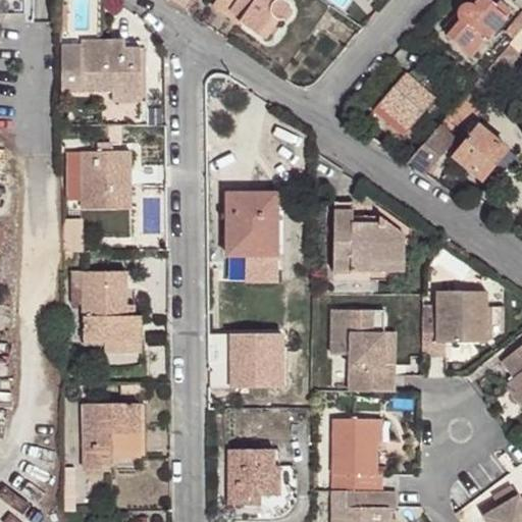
[(195,0),(192,0),(185,10),(193,15),(200,3),(195,0)]
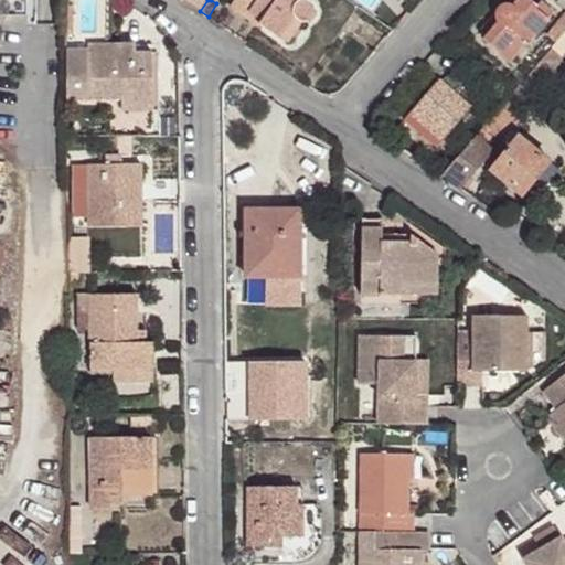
[(234,0),(230,7),(245,18),(251,11),(263,20),(259,24),(278,38),(295,14),(295,18),(298,21),(302,22),(307,22),(312,20),(312,19),(316,14),(316,11),(315,8),(313,4),(311,2),(308,0),(234,0)]
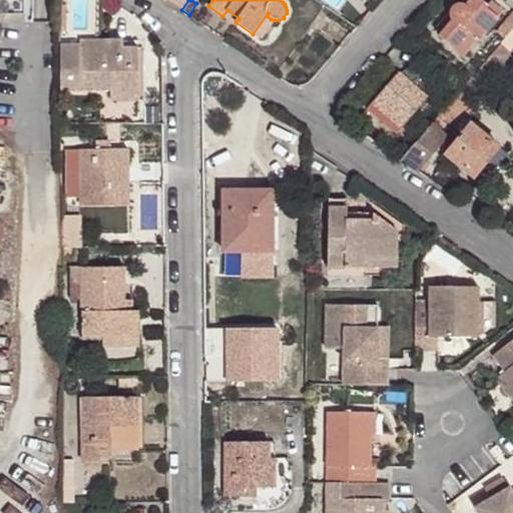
[(436,29),(442,33),(440,36),(463,57),(502,12),(491,3),(489,6),(481,0),(469,0),(465,6),(462,5),(457,5),(454,7),(452,10),(451,13),(436,29)]
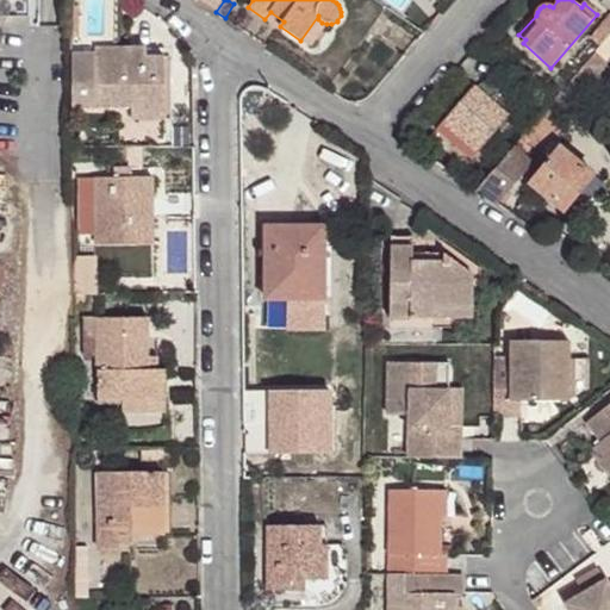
[(271,12),(265,19),(279,29),(280,26),(284,22),(271,12)]
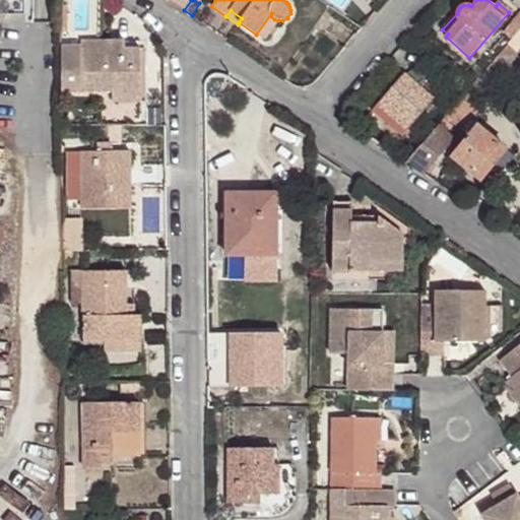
[(271,13),(256,35),(261,39),(274,19),(271,16),(271,13)]
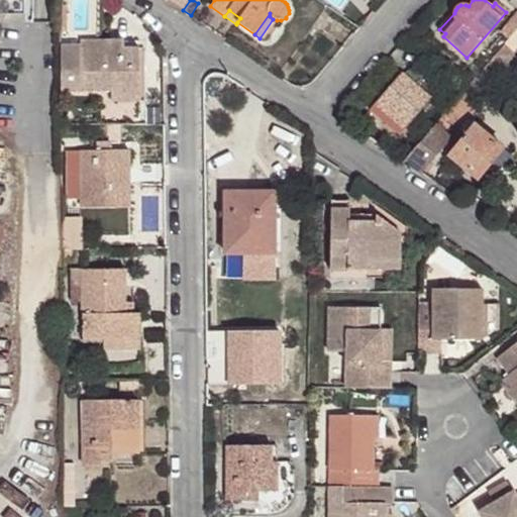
[(516,30),(505,44),(513,52),(516,45),(516,30)]
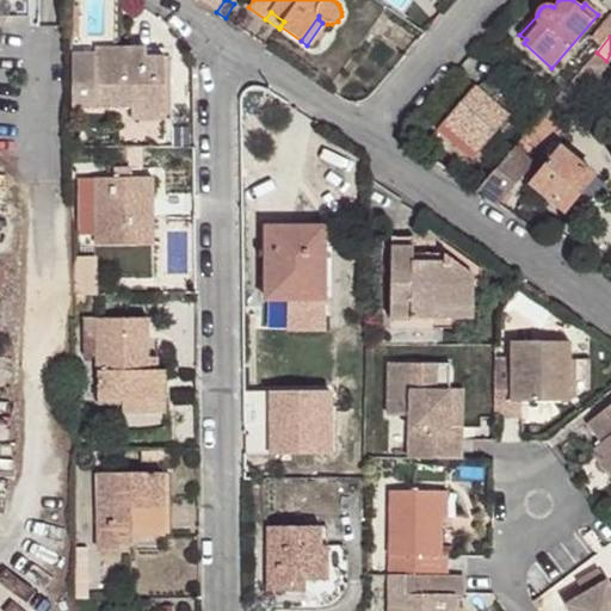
[(96,49),(96,55),(78,55),(78,107),(133,107),(133,113),(166,113),(166,57),(147,57),(147,48),(96,49)]
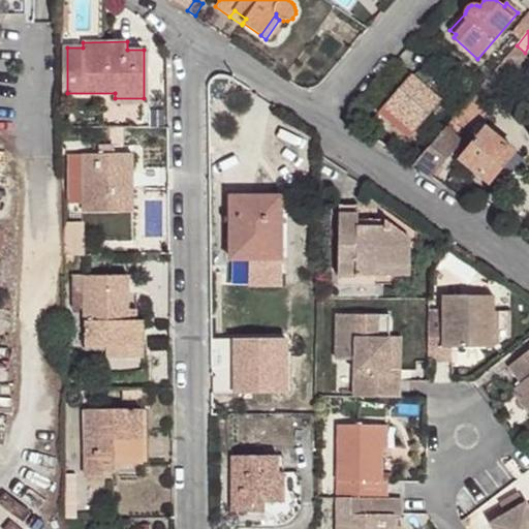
[(511,71),(524,57),(526,55),(525,53),(517,45),(501,63),(511,71)]
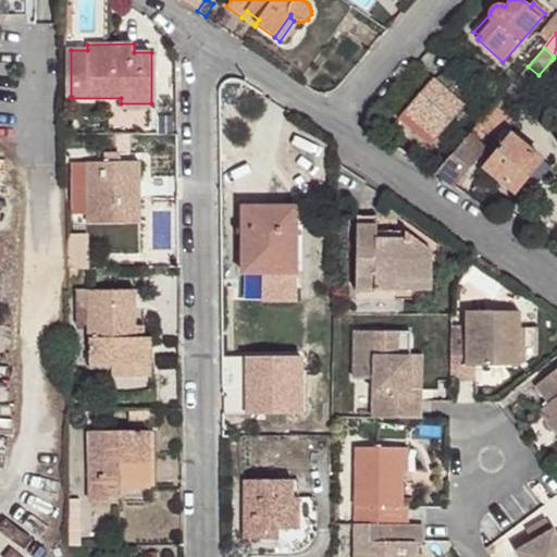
[(505,94),(498,101),(509,109),(539,75),(528,66),(505,94)]
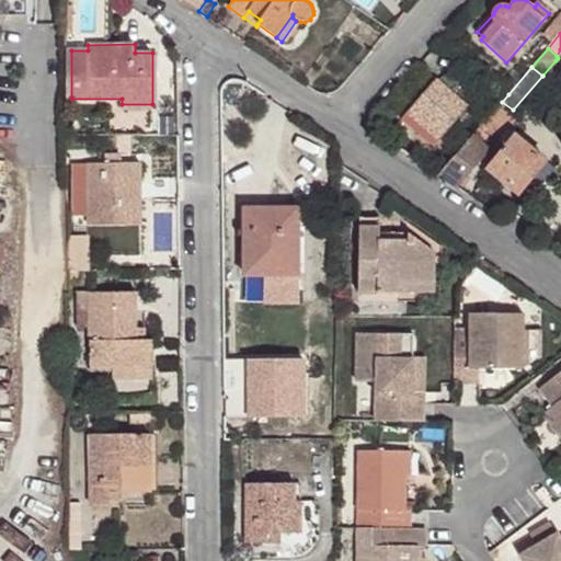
[(405,114),(438,141),(468,107),(435,80),(405,114)]
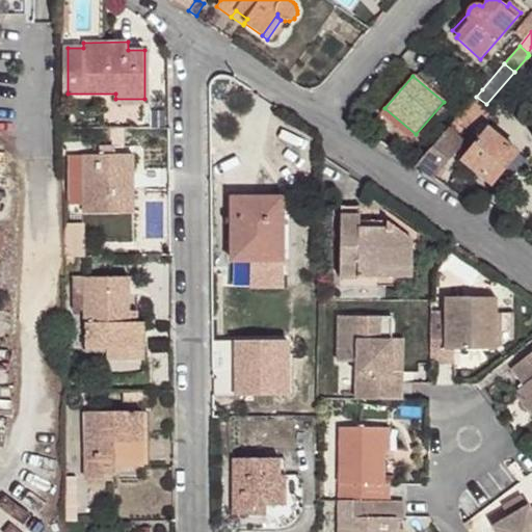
[(460,160),(466,164),(491,185),(517,152),(487,127),(481,123),(493,109),(486,104),(476,97),(455,120),(472,134),(477,139),(464,156),(460,160)]
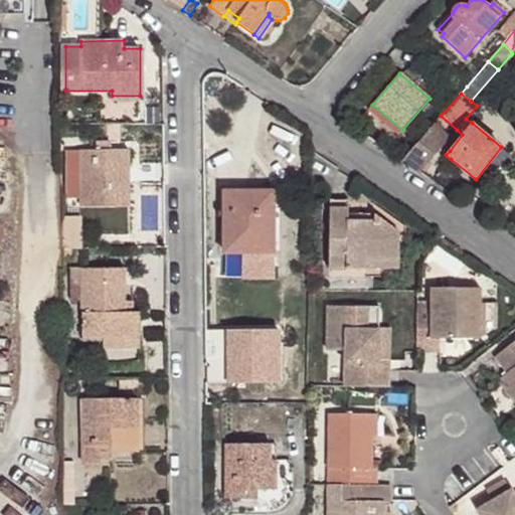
[(100,118),(134,117),(134,101),(100,101),(100,118)]
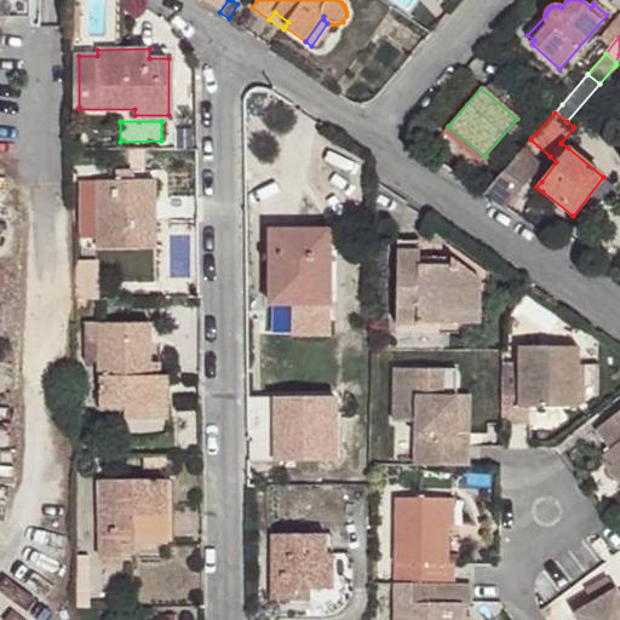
[(448,126),(445,132),(480,162),(484,156),(448,126)]
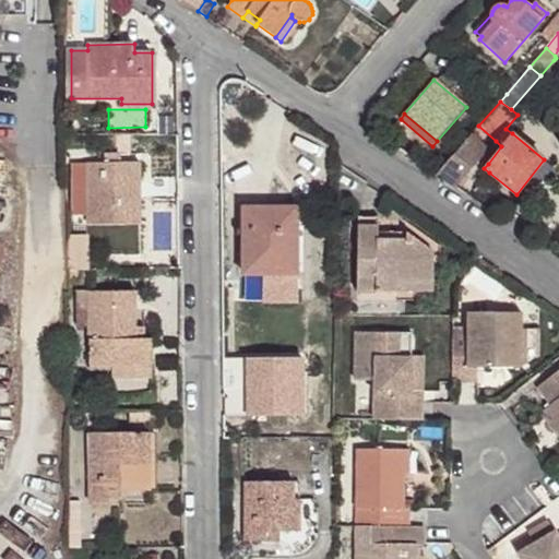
[(436,177),(454,188),(480,157),(496,141),(478,126),(436,177)]
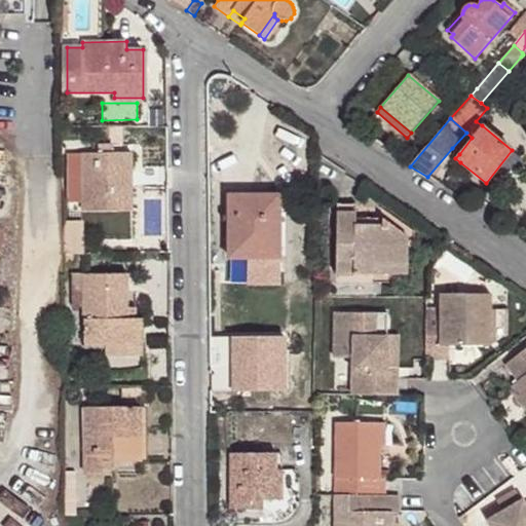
[(466,133),(452,148),(459,154),(472,138),(466,133)]
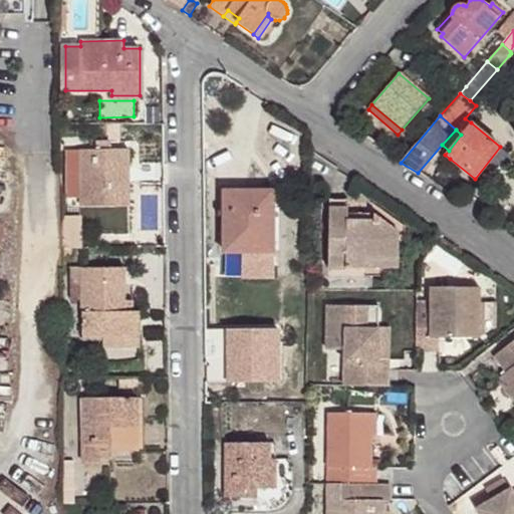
[(109,142),(98,142),(99,150),(99,156),(109,156),(109,150),(109,142)]
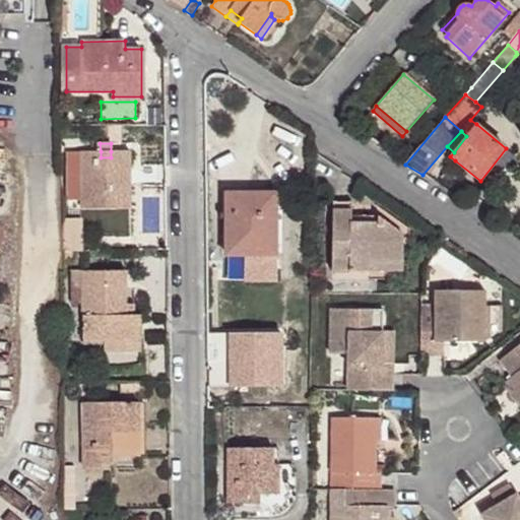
[(101,151),(68,152),(68,201),(81,200),(82,209),(130,209),(130,151),(111,151),(111,157),(101,157),(101,151)]
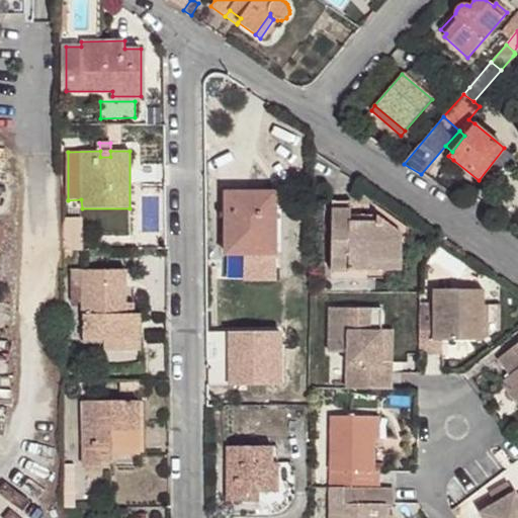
[(268,192),(226,192),(226,255),(276,255),(275,205),(268,206),(268,192)]
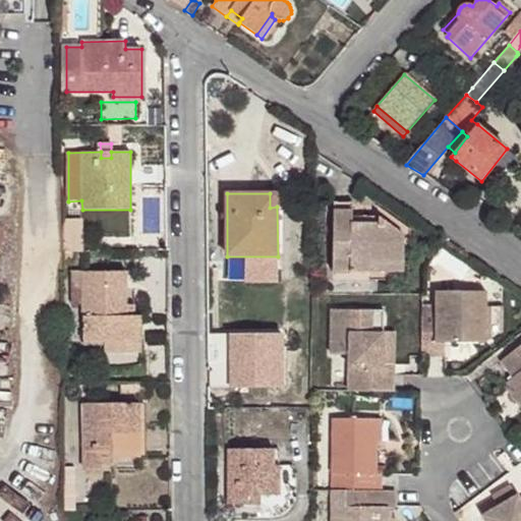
[(334,200),(334,210),(352,210),(352,200),(334,200)]
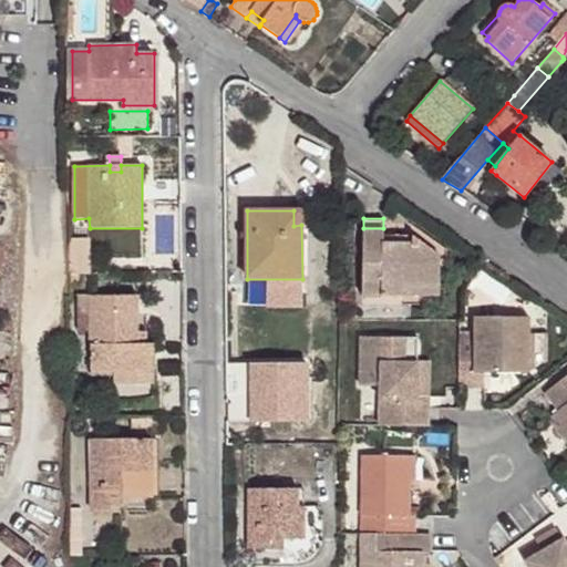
[(383,228),(363,228),(362,296),(403,297),(403,286),(439,286),(440,255),(423,243),(383,243),(383,235),(383,228)]
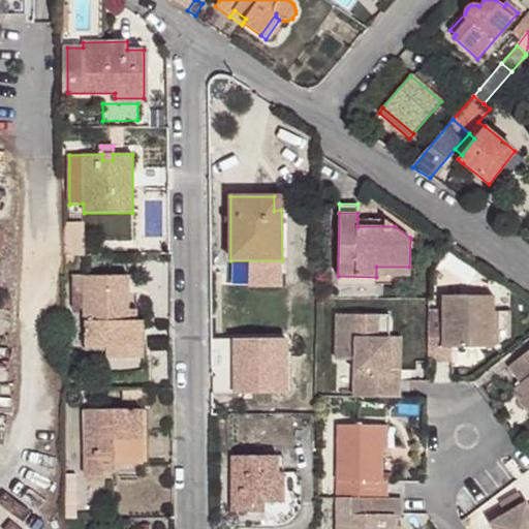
[(376,267),(376,277),(409,277),(409,267),(376,267)]
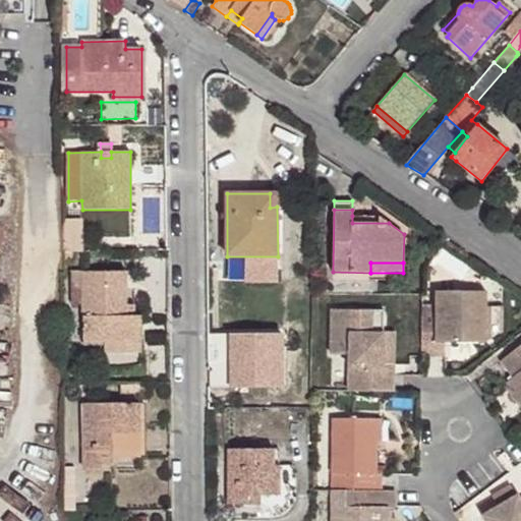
[(126,272),(82,272),(82,273),(82,284),(71,284),(72,305),(82,305),(83,342),(104,341),(141,341),(141,315),(135,316),(127,316),(127,306),(126,272)]
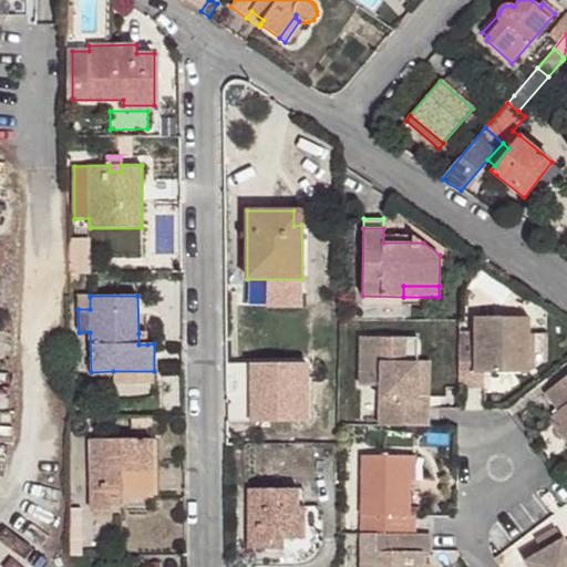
[(78,297),(78,309),(90,309),(90,297),(78,297)]
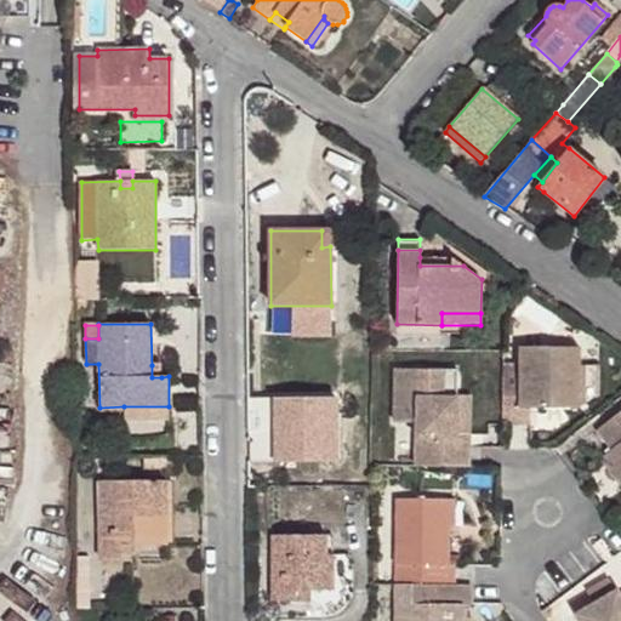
[(520,388),(510,388),(510,420),(530,421),(530,409),(580,409),(580,366),(580,348),(520,347),(520,388)]
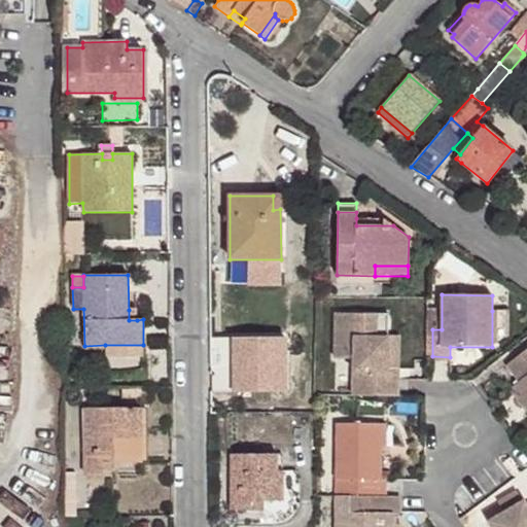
[(137,310),(129,310),(129,320),(137,320),(137,310)]
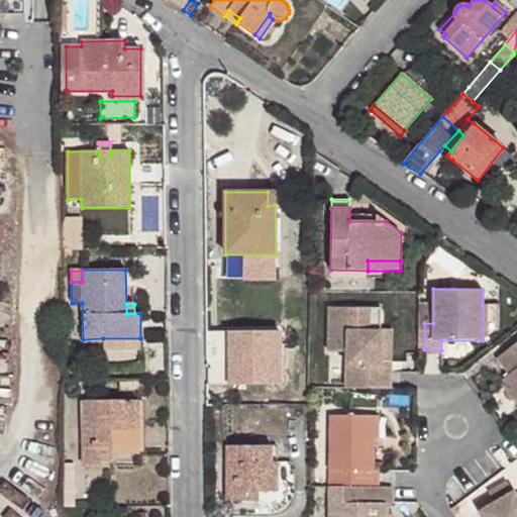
[(483,305),(483,340),(496,331),(496,305),(483,305)]
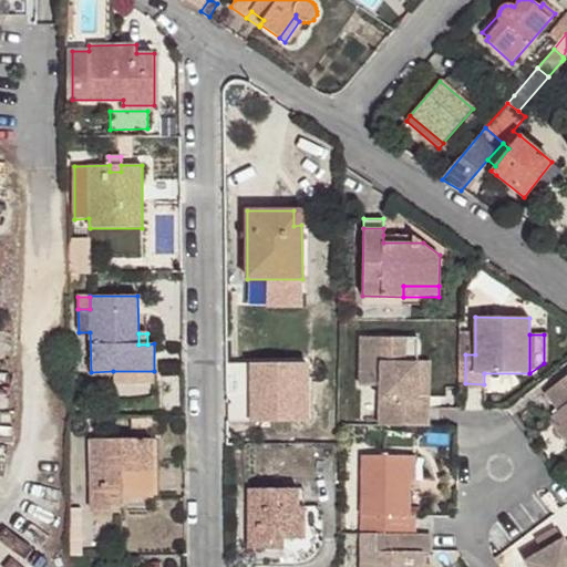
[(406,339),(361,338),(360,385),(381,387),(380,426),(428,428),(429,409),(416,409),(418,363),(405,363),(406,339)]
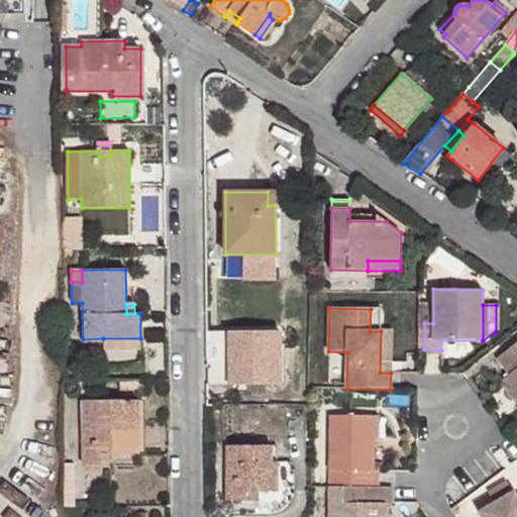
[(371,309),(370,331),(381,331),(382,309),(371,309)]
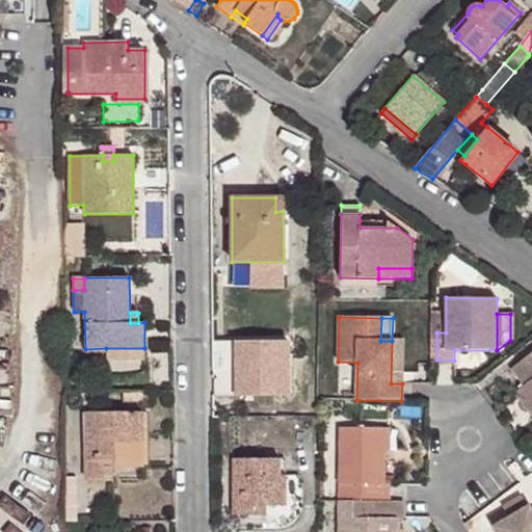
[(403,341),(392,341),(391,383),(402,383),(403,341)]
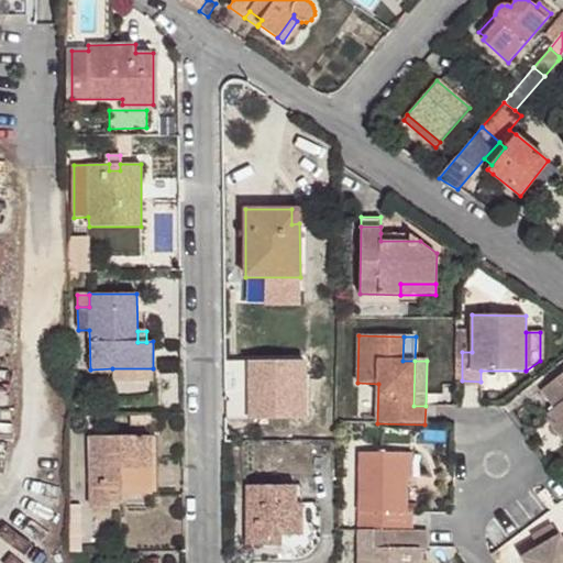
[(153,368),(112,368),(113,382),(154,382),(153,368)]
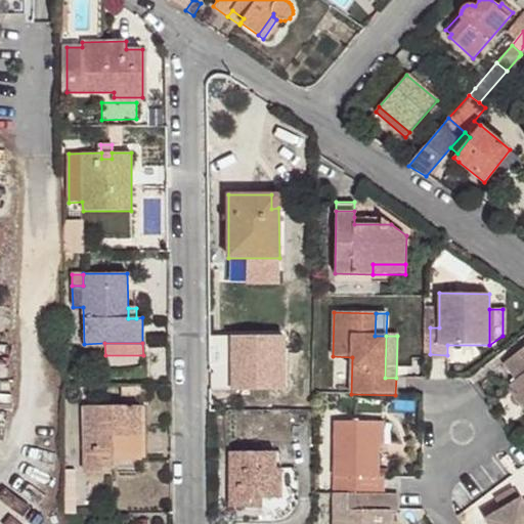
[(523,347),(505,363),(517,380),(513,383),(523,396),(523,347)]
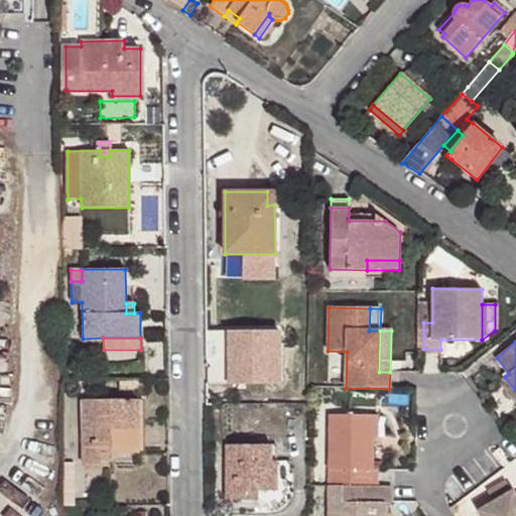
[(515,390),(505,377),(499,381),(515,403),(515,390)]
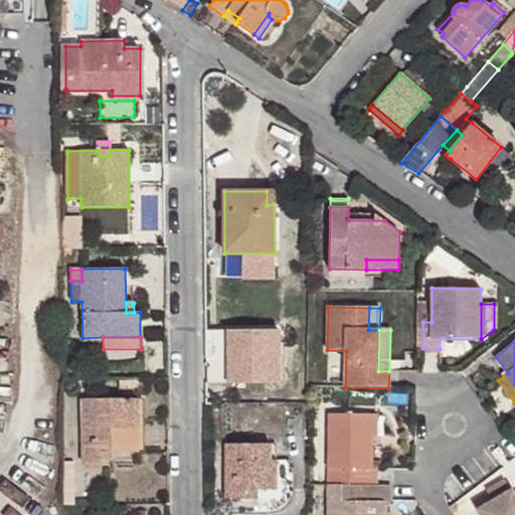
[(138,399),(82,399),(82,464),(102,464),(102,461),(102,453),(112,453),(133,453),(133,422),(138,422),(138,399)]
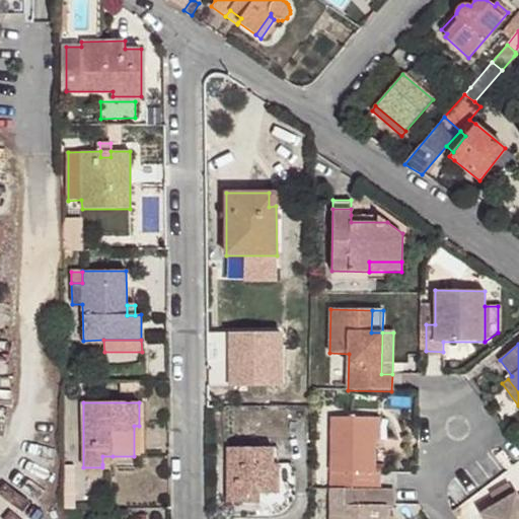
[(370,418),(331,418),(330,473),(346,473),(345,490),(379,490),(379,472),(374,472),(375,447),(369,447),(370,418)]
